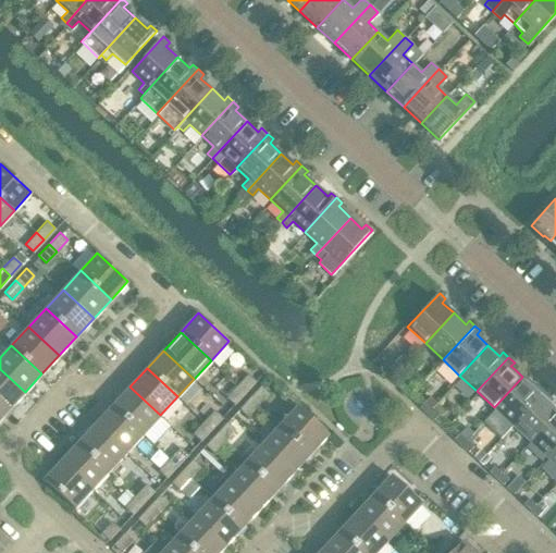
[(396,375),(390,368),(384,373),(392,380),(396,375)]
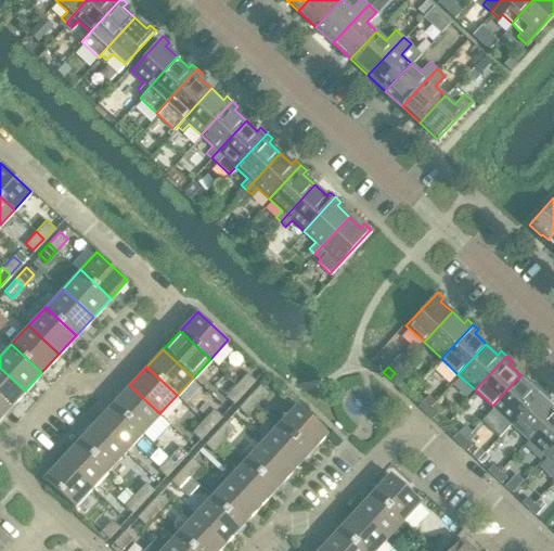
[(25,391),(0,368),(0,400),(8,409),(25,391)]
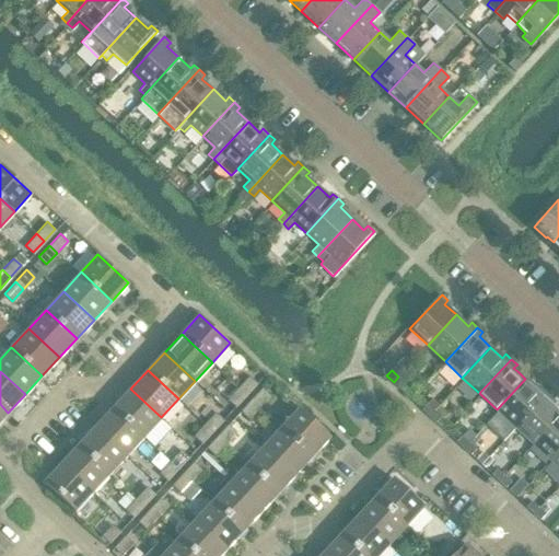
[(245,394),(256,382),(248,374),(237,386),(245,394)]
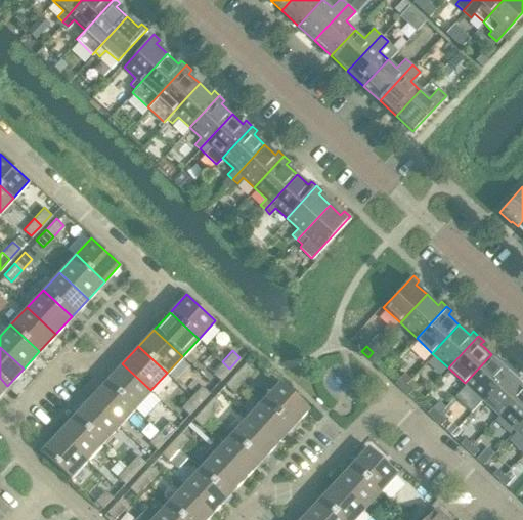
[(380,358),(373,352),(368,357),(375,363),(380,358)]
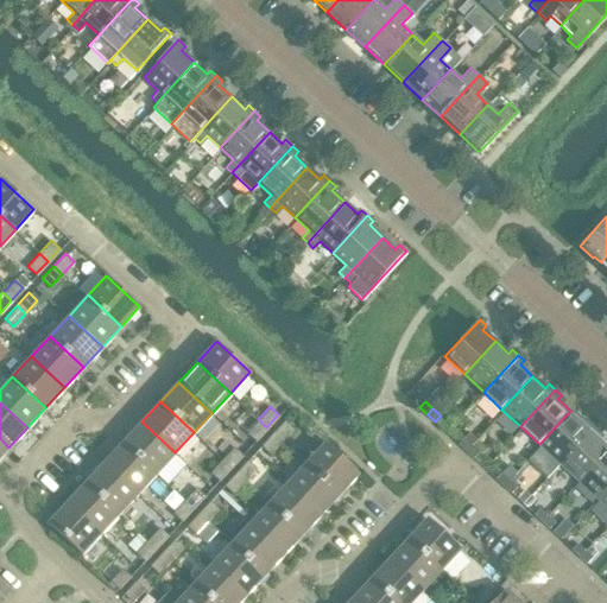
[(558,462),(594,425),(587,419),(583,423),(570,411),(539,444),(558,462)]
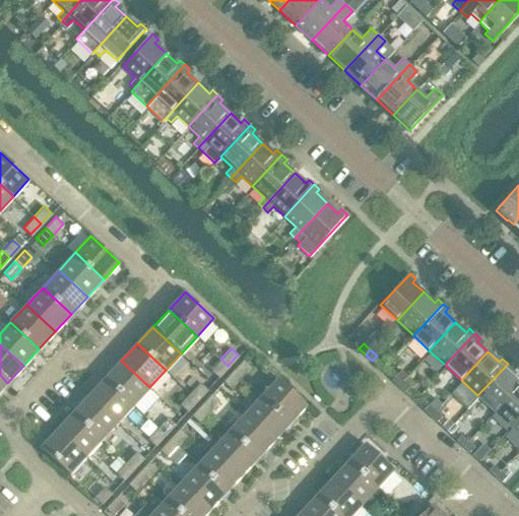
[(218,376),(228,366),(220,359),(210,369),(218,376)]
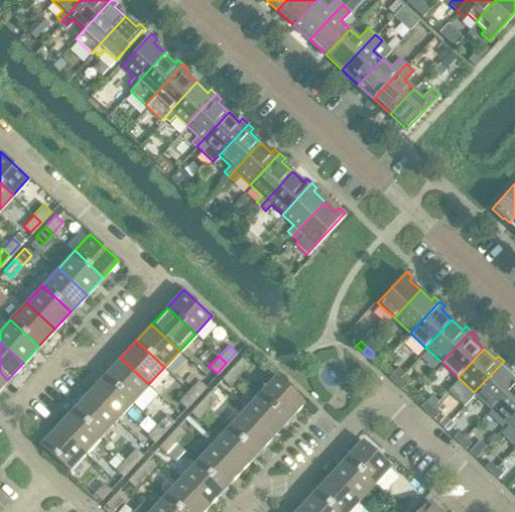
[(238,373),(248,363),(241,356),(231,367),(238,373)]
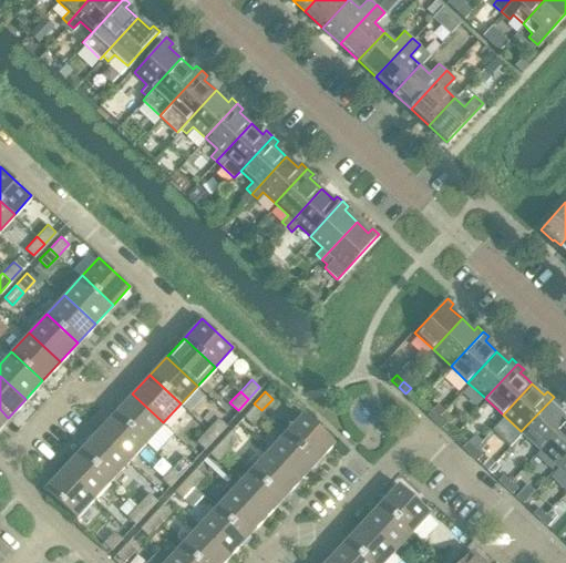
[(163,422),(132,393),(114,412),(145,441),(163,422)]
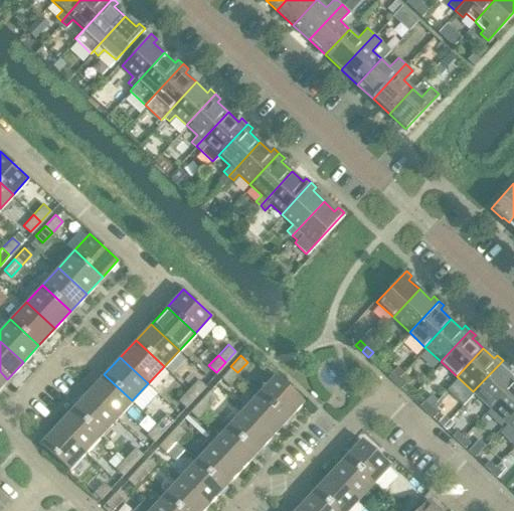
[(513,379),(513,377),(504,368),(508,365),(503,360),(473,391),(489,406),(513,379)]
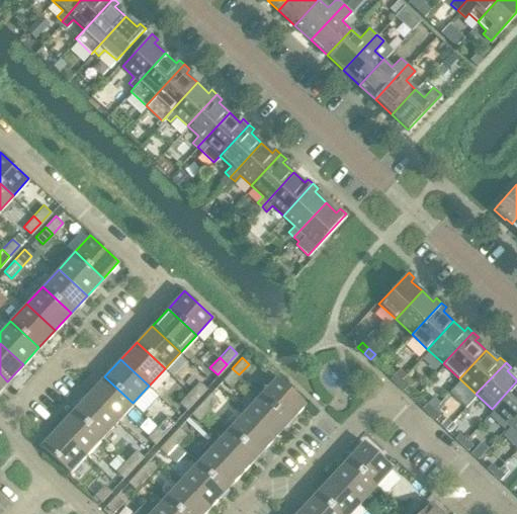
[(230,386),(239,374),(232,368),(222,378),(230,386)]
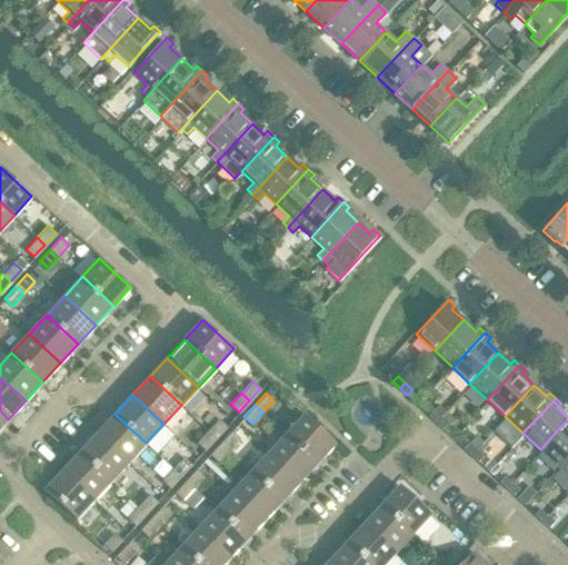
[(435,422),(440,416),(434,409),(428,415),(435,422)]
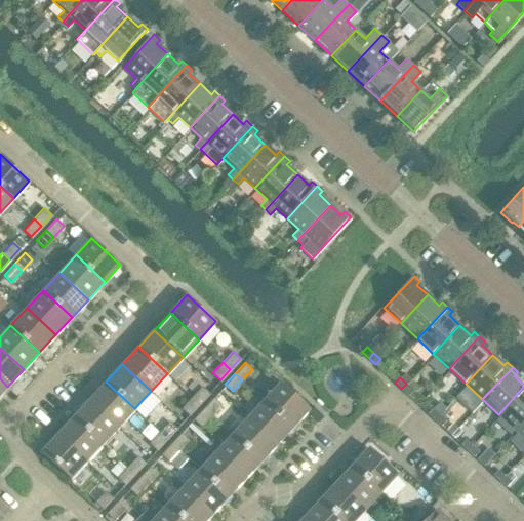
[(134,408),(106,382),(89,399),(119,426),(134,408)]
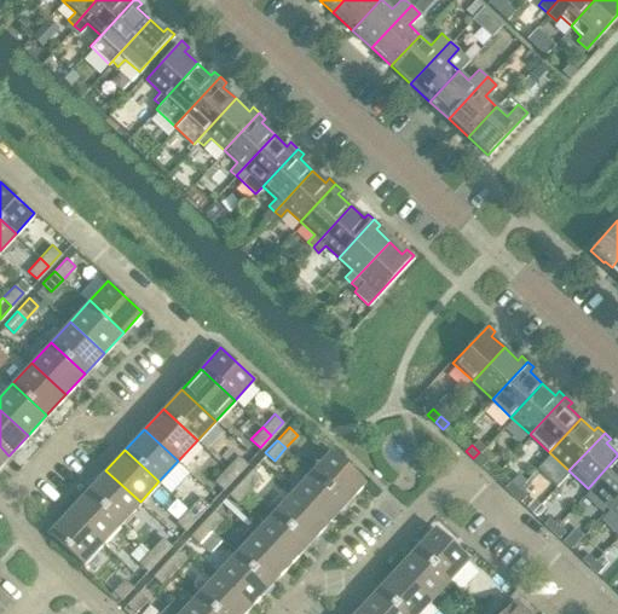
[(365,481),(330,450),(311,471),(345,503),(365,481)]
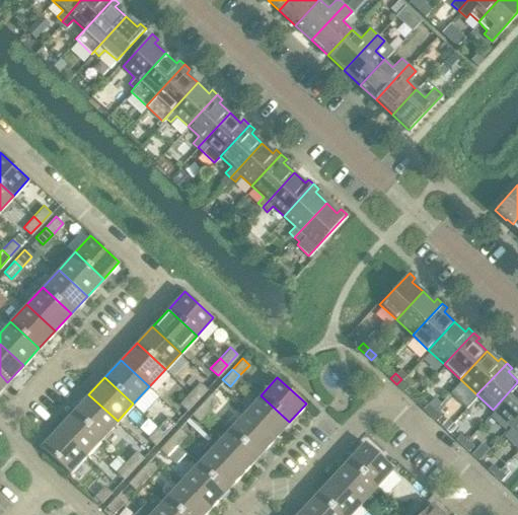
[(408,384),(401,379),(396,384),(403,389),(408,384)]
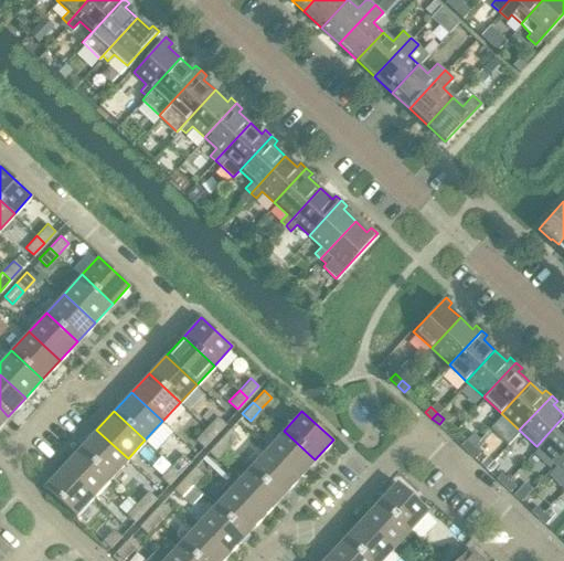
[(214,434),(225,422),(216,414),(205,426),(214,434)]
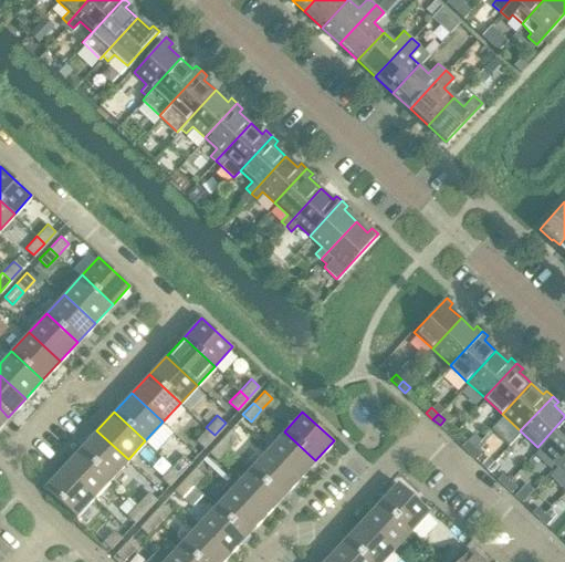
[(555,464),(564,453),(564,417),(537,447),(555,464)]
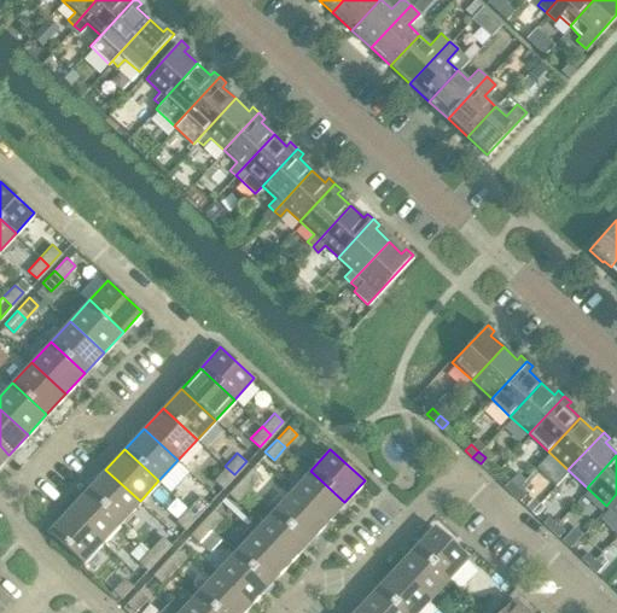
[(222,488),(234,474),(225,466),(213,479),(222,488)]
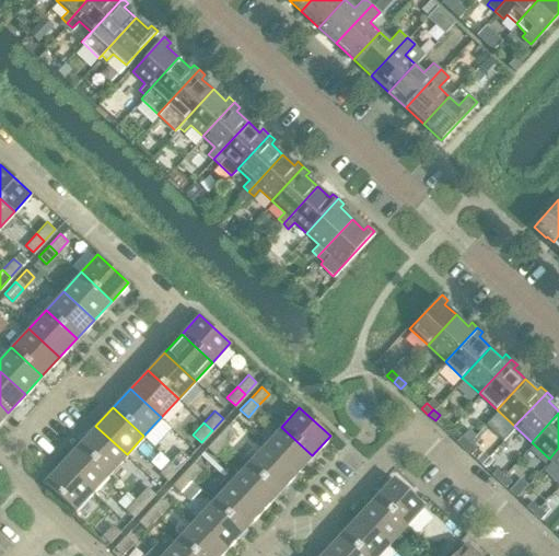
[(224,442),(235,430),(228,423),(217,435),(224,442)]
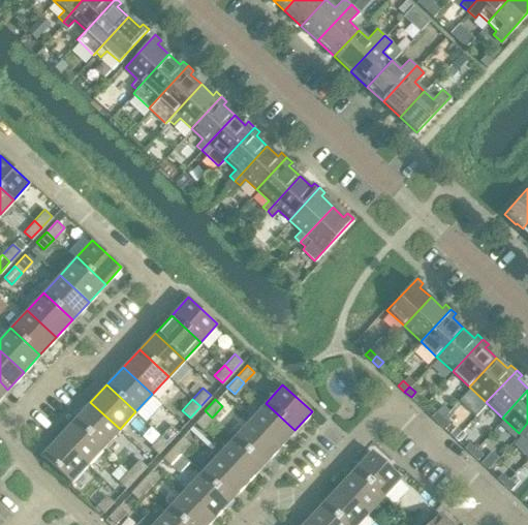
[(120,429),(90,402),(74,420),(103,446),(120,429)]
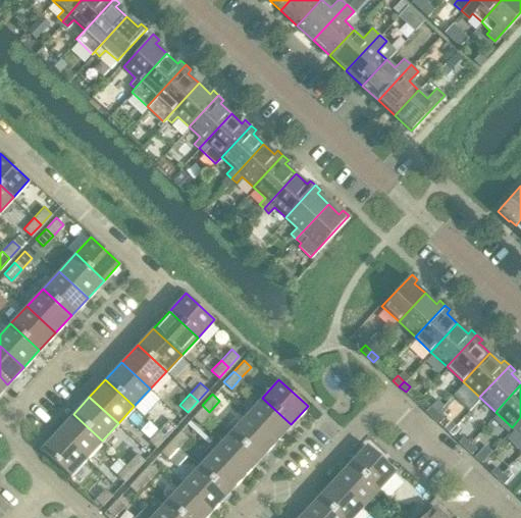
[(291,424),(262,398),(247,414),(275,441),(291,424)]
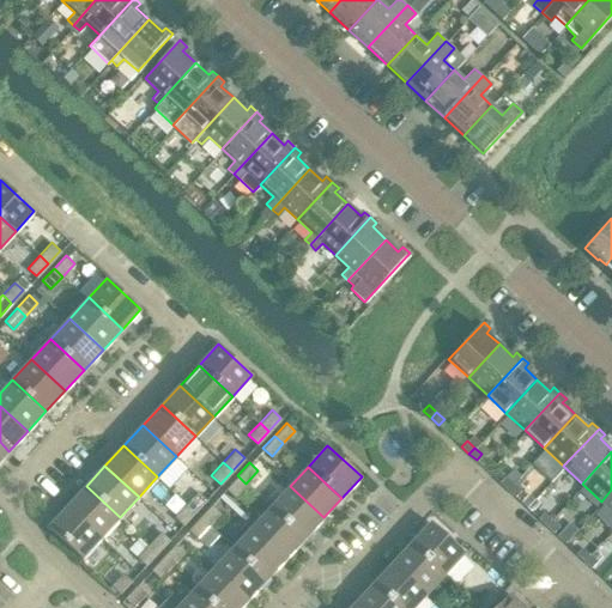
[(234,497),(246,484),(237,475),(225,488),(234,497)]
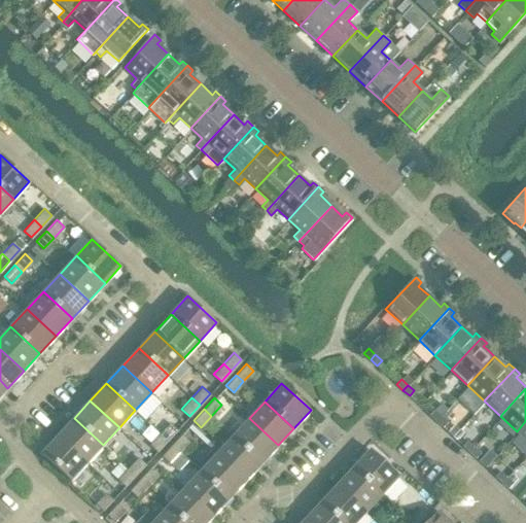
[(435,420),(441,415),(433,409),(429,414),(435,420)]
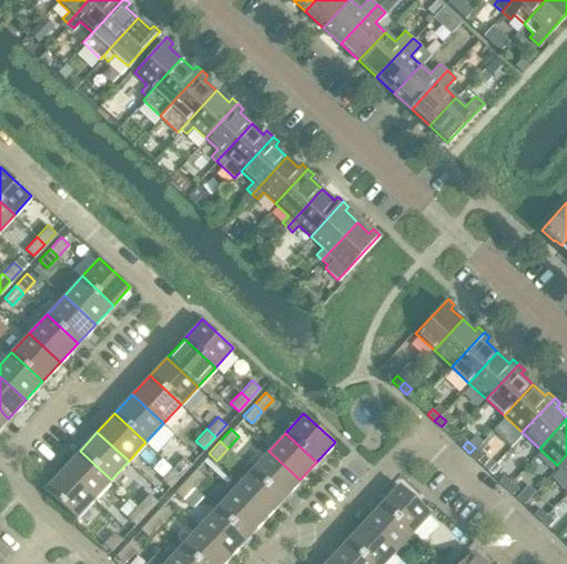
[(482,454),(475,447),(469,453),(476,460),(482,454)]
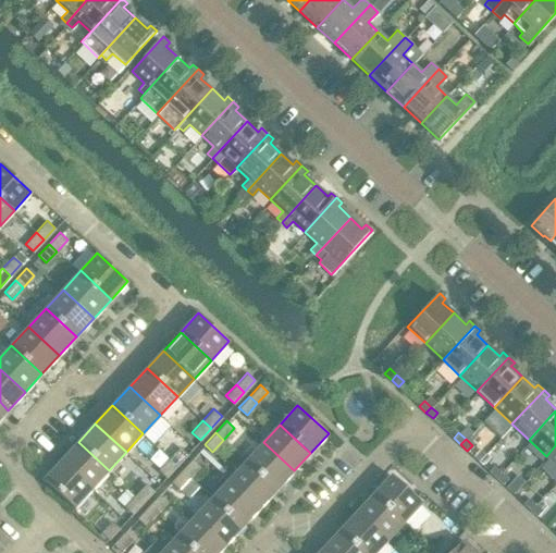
[(109,470),(78,442),(61,459),(93,489),(109,470)]
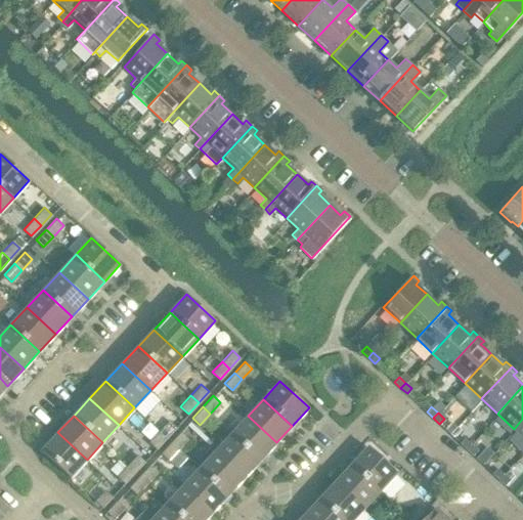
[(276,442),(248,416),(231,433),(260,460),(276,442)]
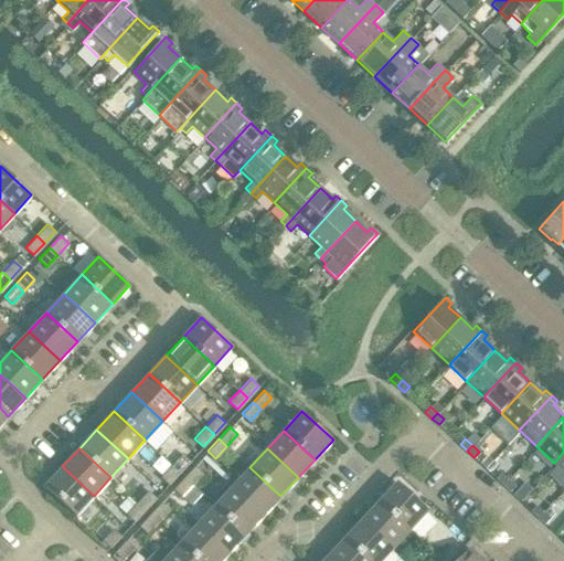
[(563,470),(563,452),(554,463),(563,470)]
